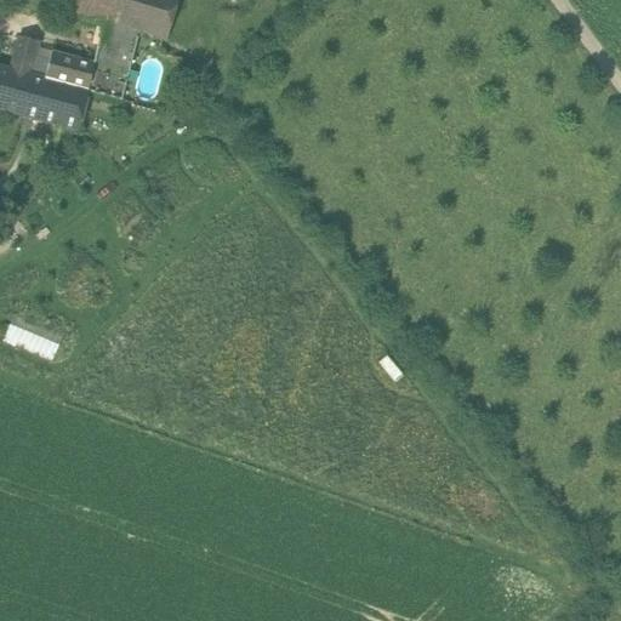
[(68,0),(66,12),(103,23),(138,33),(149,35),(166,41),(178,0),(68,0)]
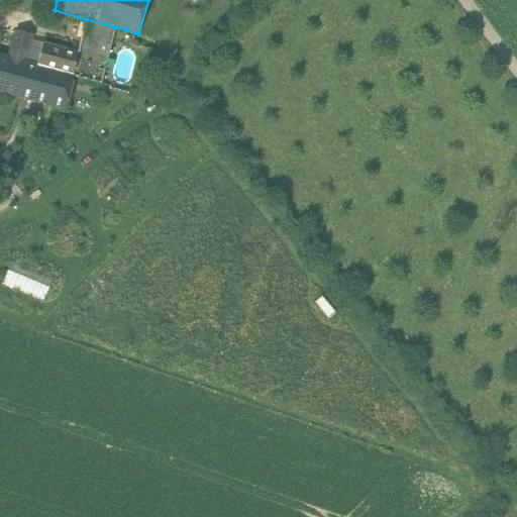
[(78,54),(73,77),(109,87),(124,29),(115,27),(86,19),(78,54)]
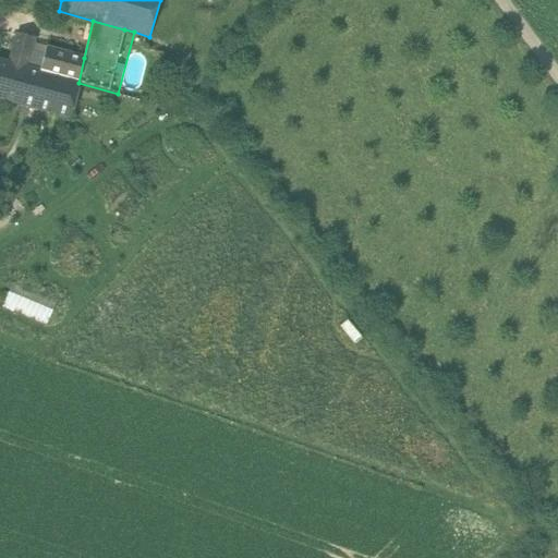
[(16,34),(9,63),(10,63),(26,68),(33,45),(35,38),(16,34)]
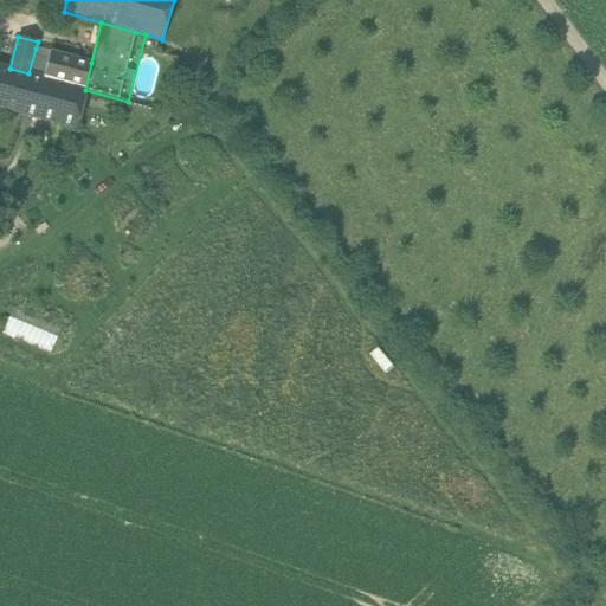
[(85,90),(91,63),(50,51),(50,52),(36,49),(28,73),(11,69),(5,90),(26,96),(21,114),(76,128),(85,90)]
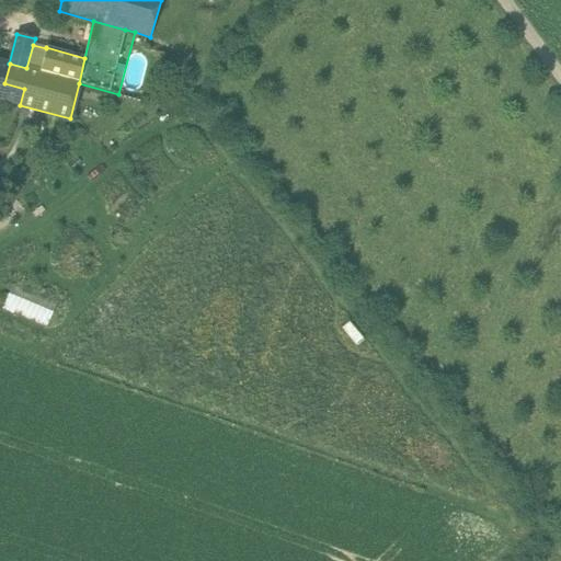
[(9,64),(0,60),(0,100),(20,105),(24,89),(4,83),(10,64),(9,64)]
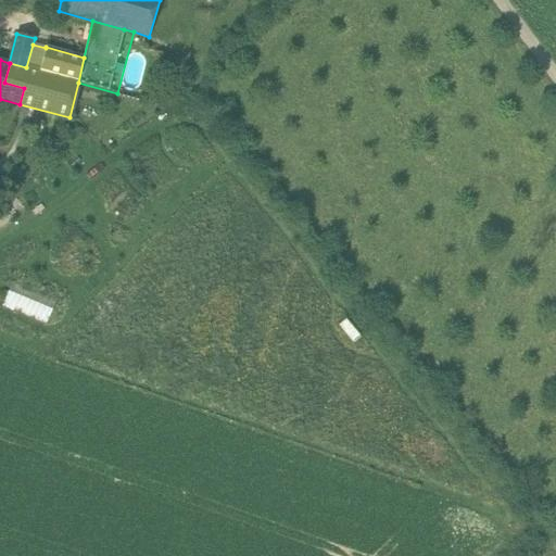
[(11,280),(1,304),(47,323),(57,298),(11,280)]
